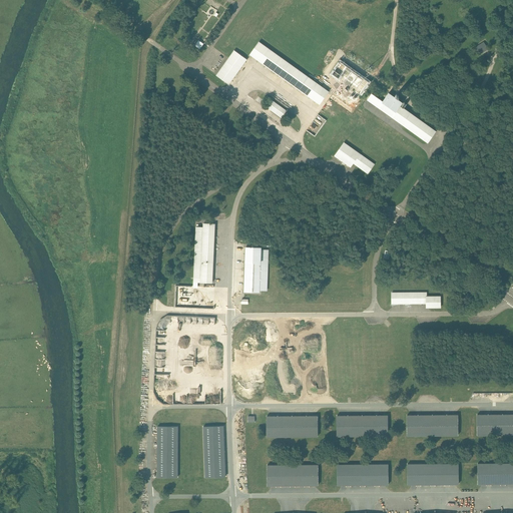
[(468,47),(474,58),(487,50),(481,39),(468,47)]
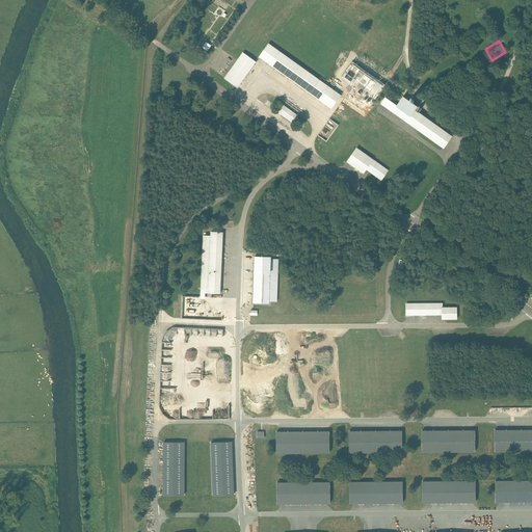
[(269,44),(260,57),(331,108),(341,96),(269,44)]
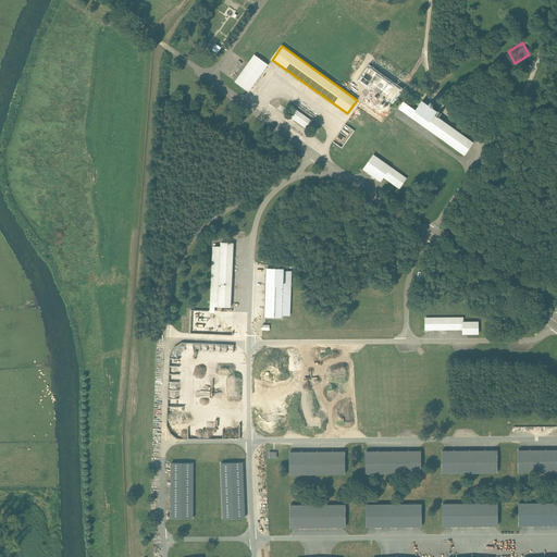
[(269,64),(256,56),(237,83),(249,91),(269,64)]
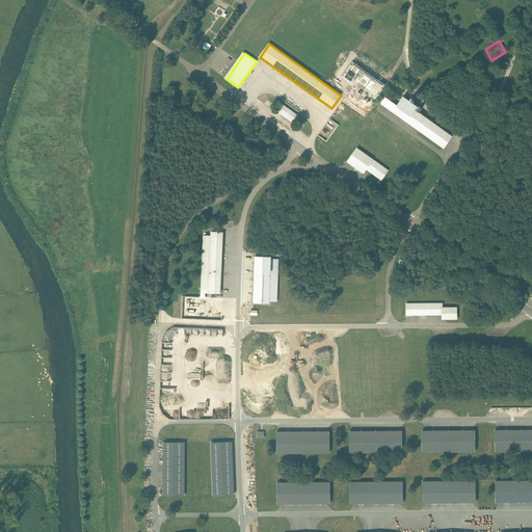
[(378,89),(352,71),(347,78),(372,97),(378,89)]
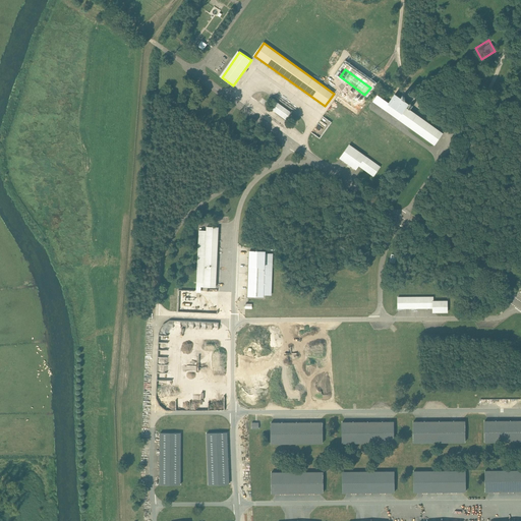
[(460,76),(466,83),(473,78),(467,70),(460,76)]
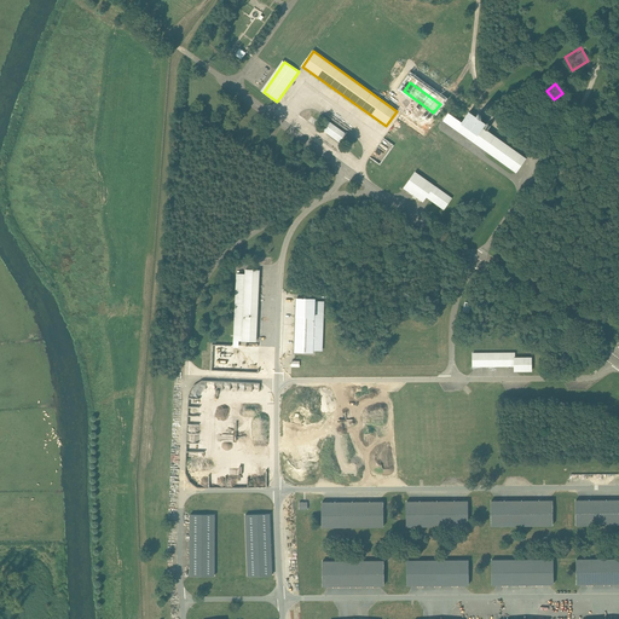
[(484,128),(485,126),(469,115),(461,125),(457,131),(474,142),(484,128)]
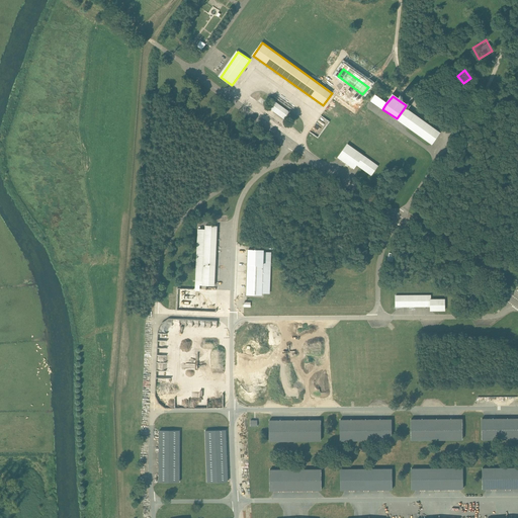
[(292,104),(283,97),(279,103),(288,109),(292,104)]
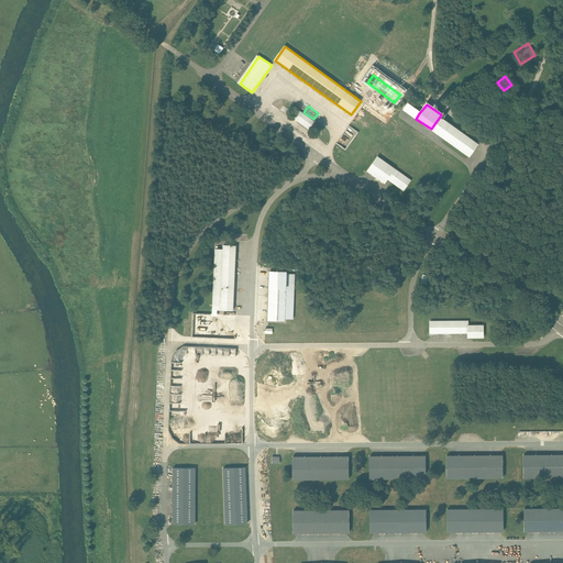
[(404,110),(416,119),(419,113),(407,106),(404,110)]
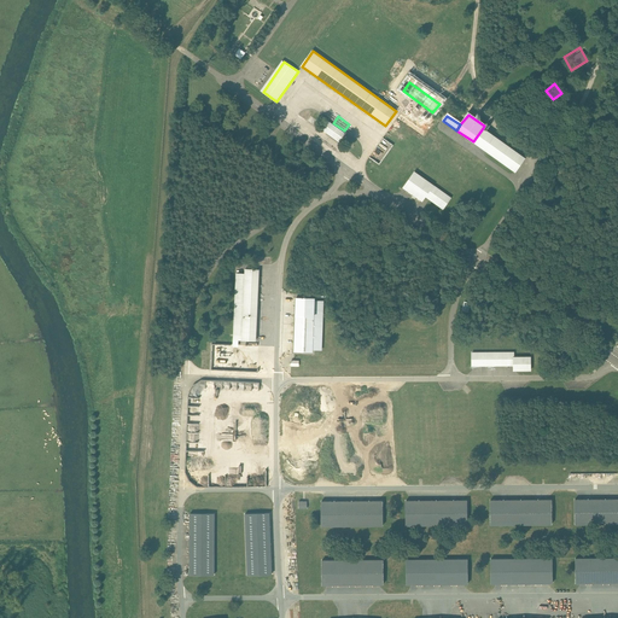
[(347,134),(330,122),(324,130),(340,143),(347,134)]
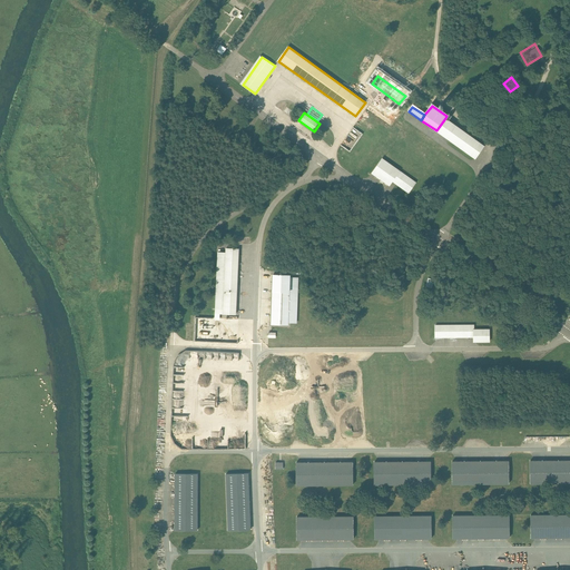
[(475,157),(484,145),(445,118),(436,130),(475,157)]
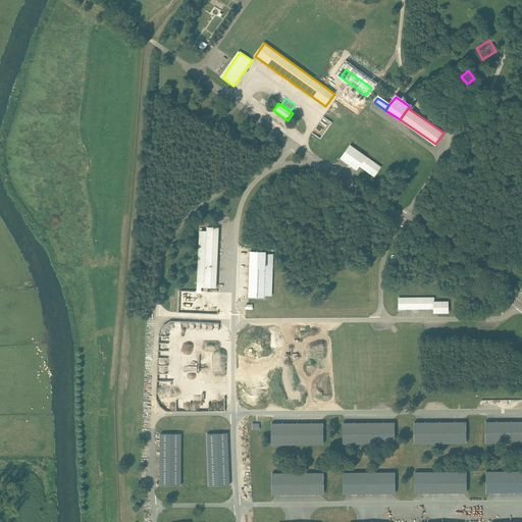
[(367,157),(352,146),(343,159),(358,169),(361,164),(367,157)]
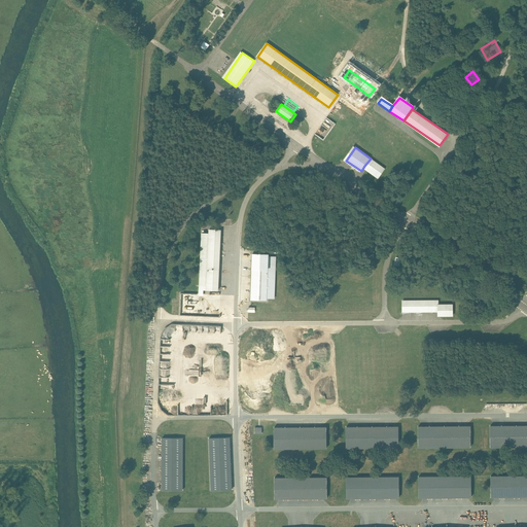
[(384,168),(371,159),(364,166),(379,176),(384,168)]
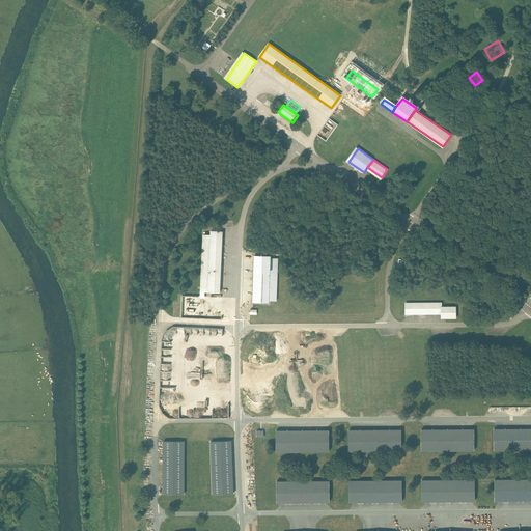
[(213,232),(213,236),(205,235),(203,288),(211,289),(211,292),(222,294),(224,232),(213,232)]
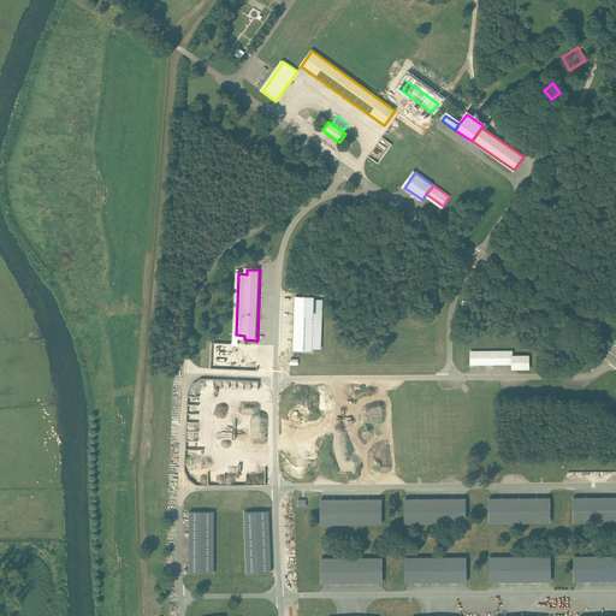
[(313,350),(313,348),(323,348),(324,301),(314,301),(315,297),(296,297),(295,350),(313,350)]
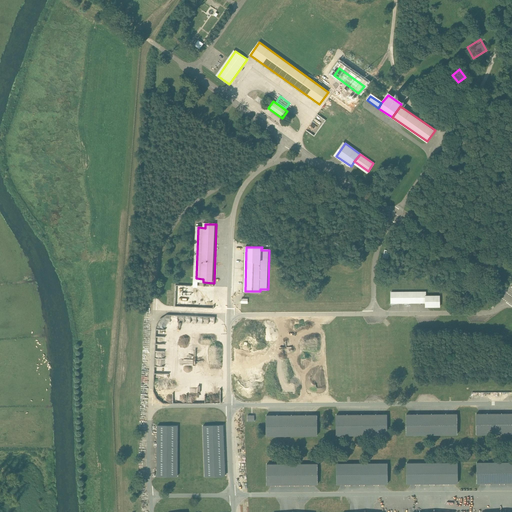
[(427,295),(427,292),(391,292),(392,302),(427,301),(427,295)]
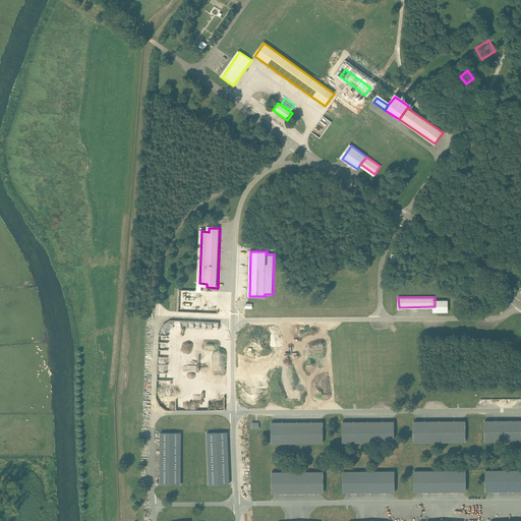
[(448,311),(448,300),(435,300),(435,306),(435,311),(448,311)]
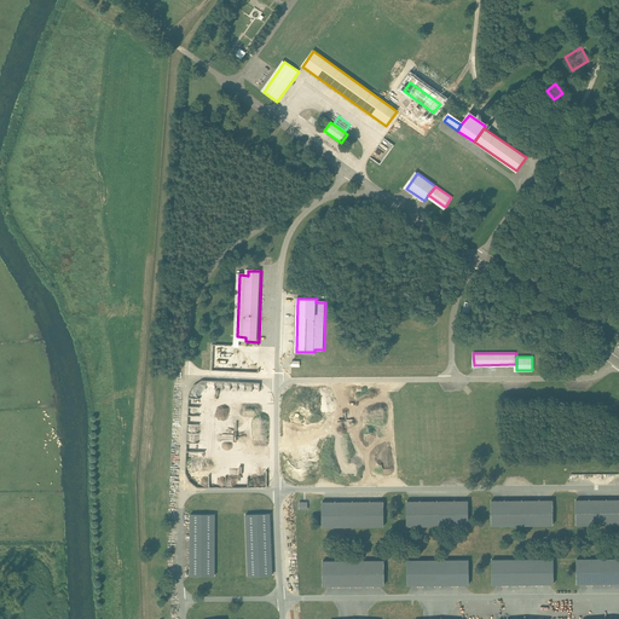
[(618,499),(577,499),(577,526),(618,525),(618,499)]
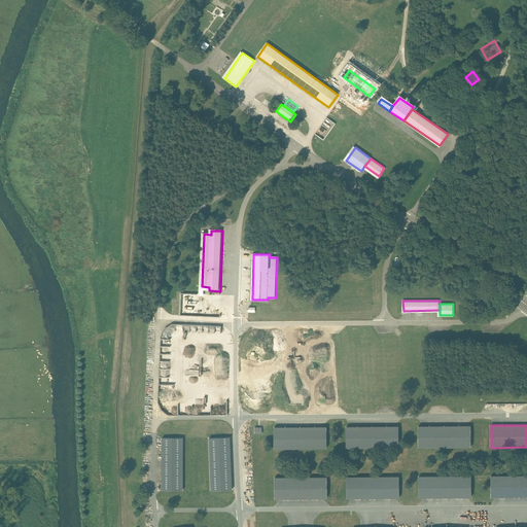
[(399,448),(399,426),(347,426),(348,449),(399,448)]
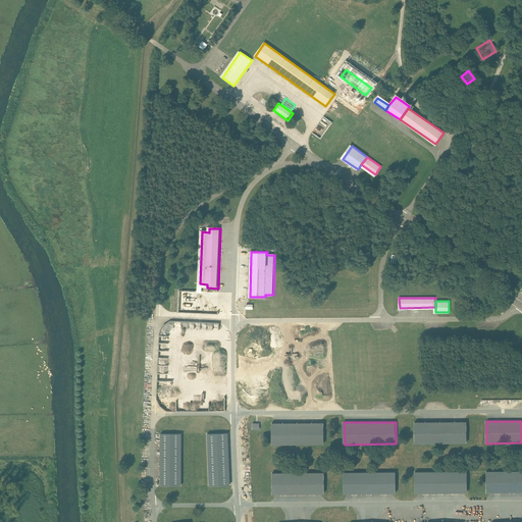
[(466,445),(465,422),(414,423),(414,445),(466,445)]
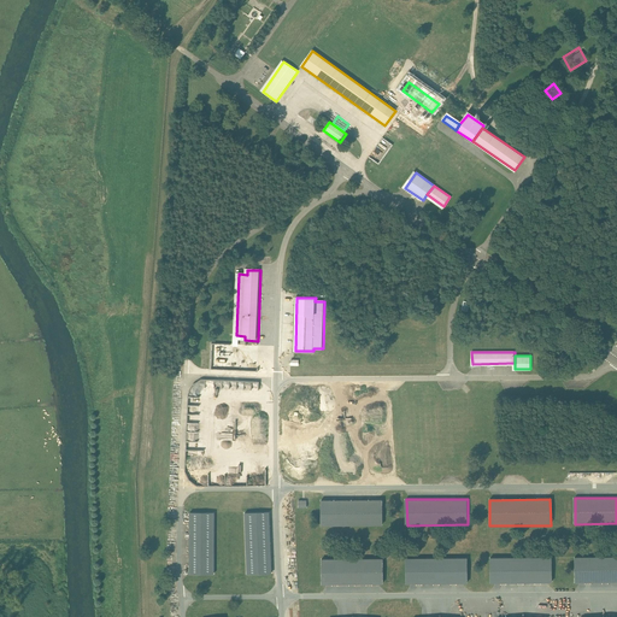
[(385,527),(385,500),(324,500),(324,527),(385,527)]
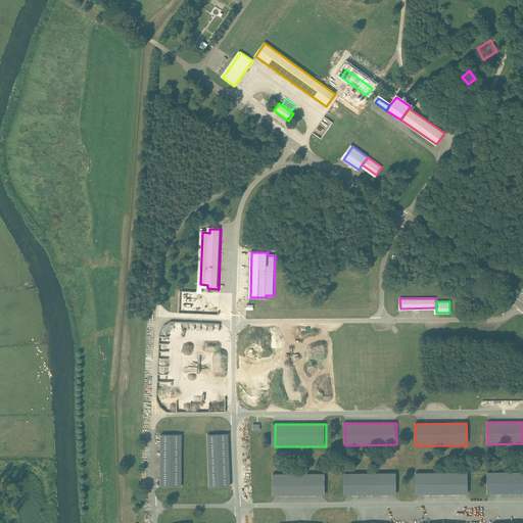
[(161,485),(183,485),(183,434),(161,434),(161,485)]
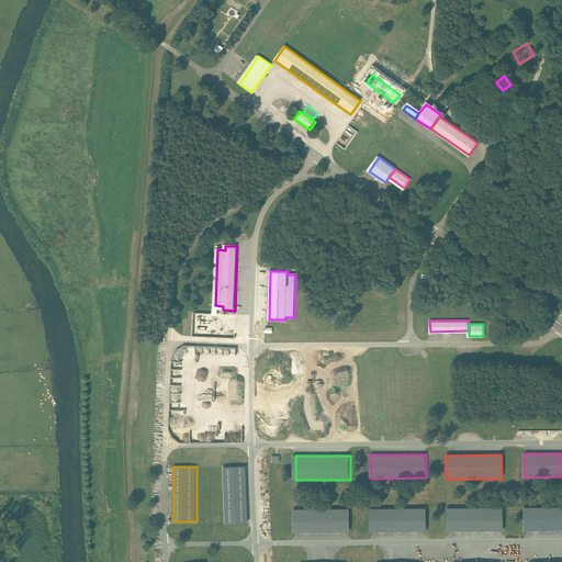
[(226,523),(249,521),(247,467),(224,468),(226,523)]
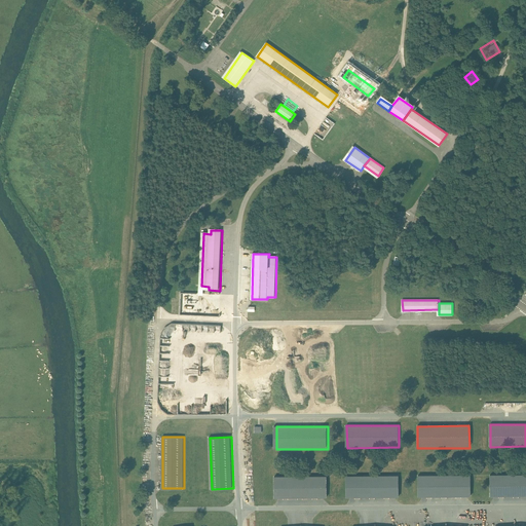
[(525,496),(525,475),(490,475),(490,497),(525,496)]
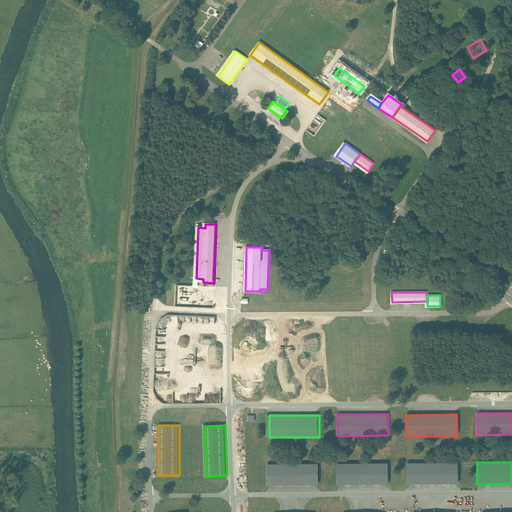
[(457,484),(457,463),(407,463),(407,484),(457,484)]
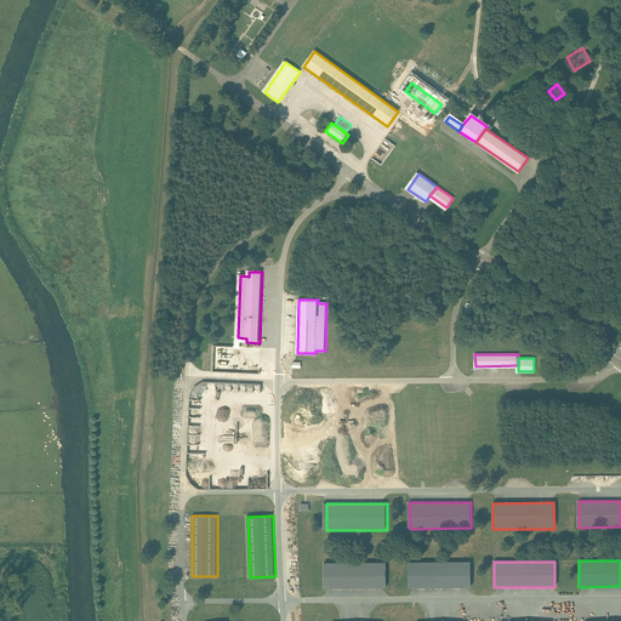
[(387,588),(387,563),(326,563),(326,588),(387,588)]
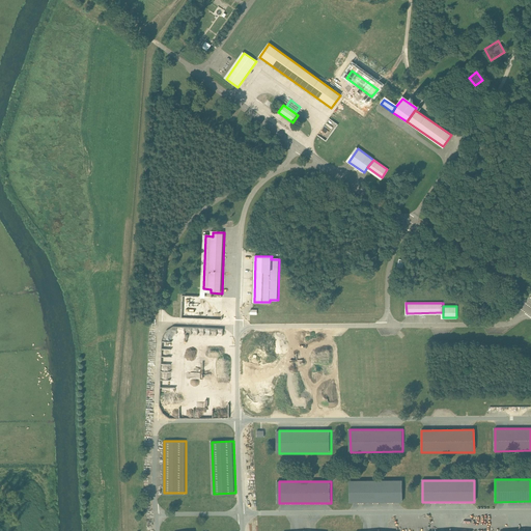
[(403,503),(403,481),(351,481),(352,503),(403,503)]
